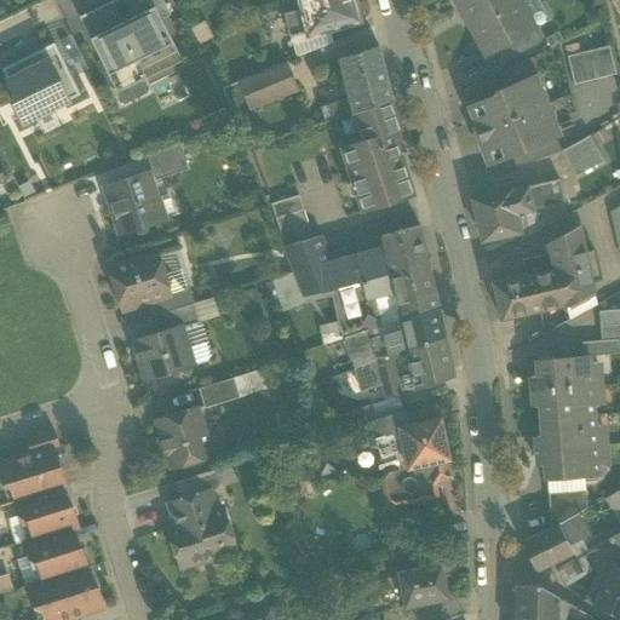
[(148,0),(118,0),(81,17),(113,89),(176,61),(148,0)]
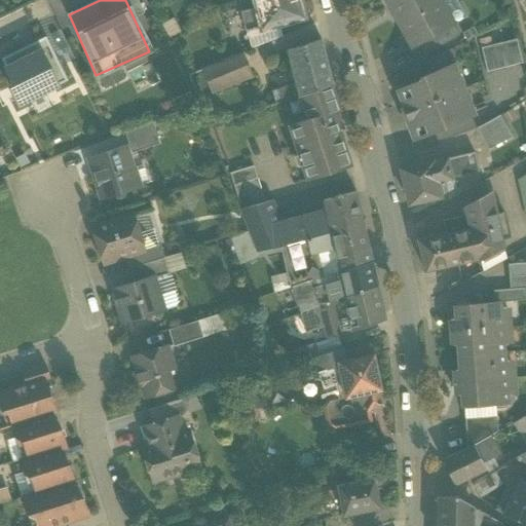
[(295,0),(257,0),(264,25),(300,16),(295,0)]
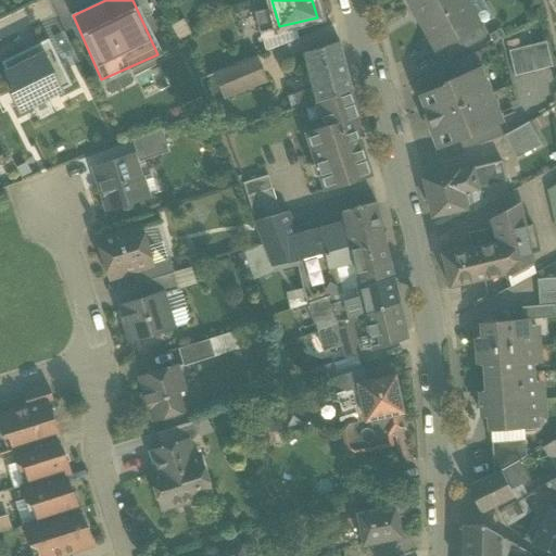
[(465,0),(412,0),(409,1),(418,15),(415,17),(420,27),(424,25),(466,1),(465,0)]
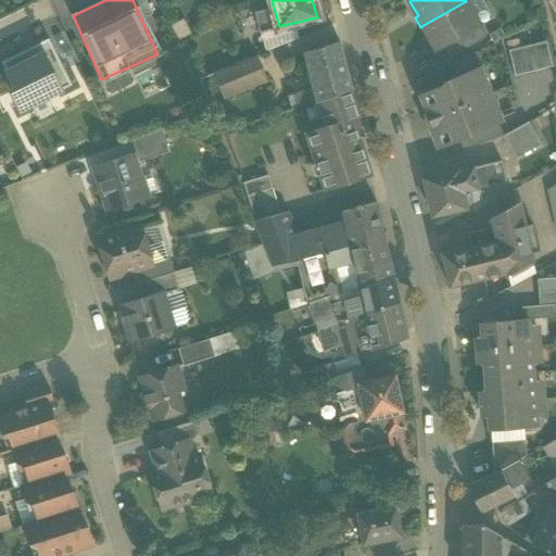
[(466,1),(424,25),(432,41),(429,43),(434,53),(462,37),(480,26),(466,1)]
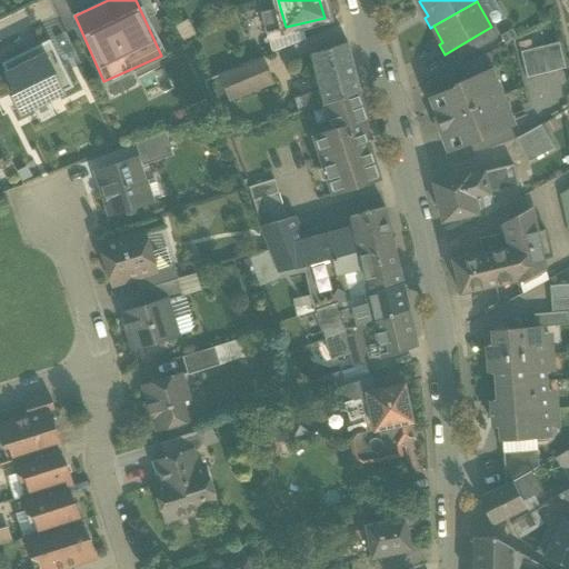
[(65,32),(49,40),(65,72),(80,65),(65,32)]
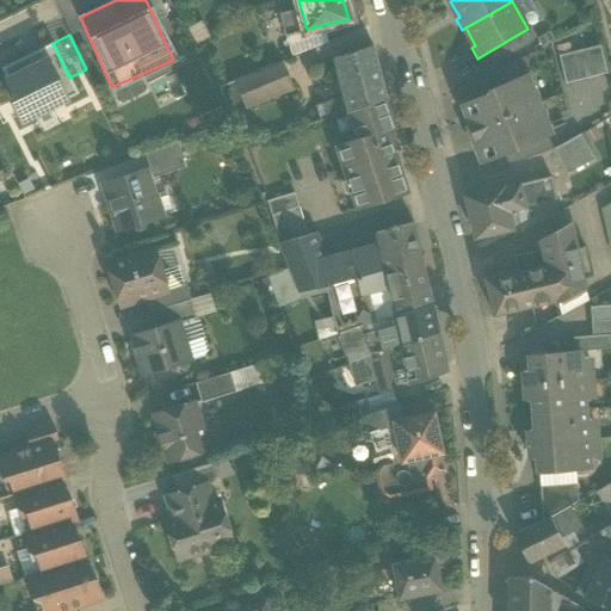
[(507,41),(477,59),(483,69),(513,51),(507,41)]
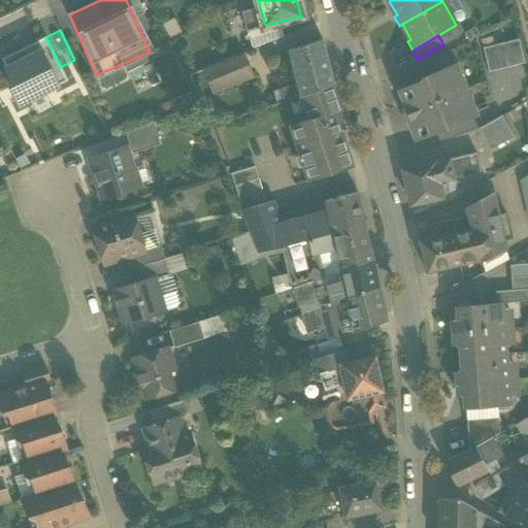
[(45,37),(1,60),(13,85),(9,87),(19,106),(67,81),(60,67),(45,37)]
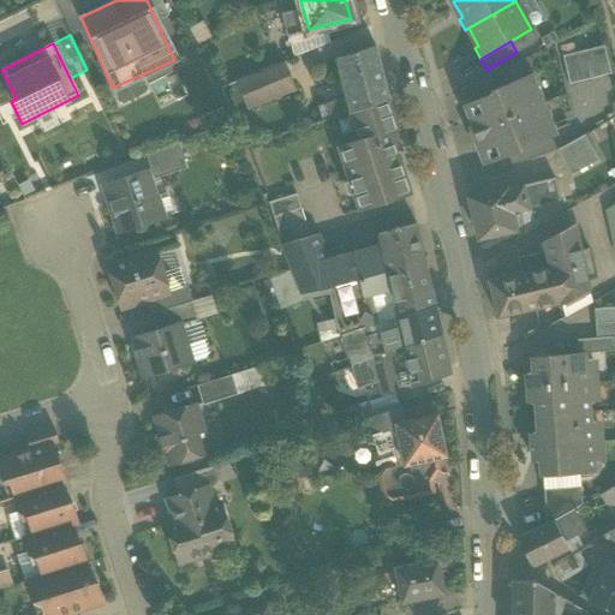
[(375,46),(336,59),(347,97),(351,113),(386,101),(388,100),(375,46)]
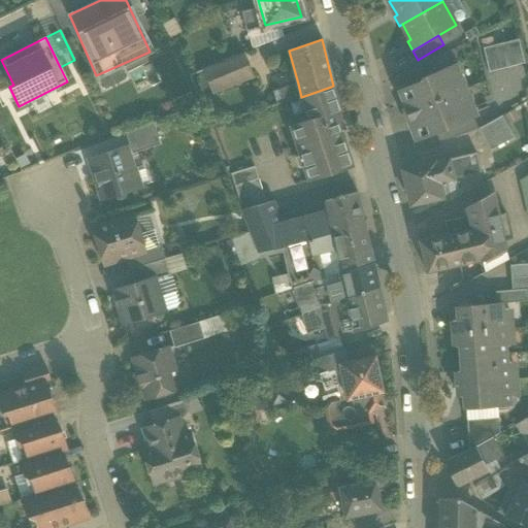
[(519,40),(483,48),(489,72),(524,64),(519,40)]
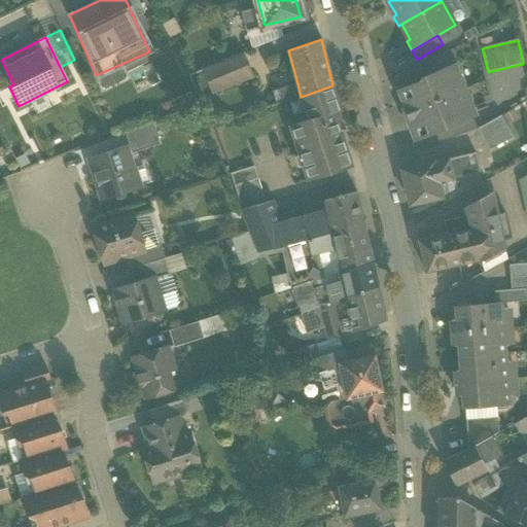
[(447,51),(426,63),(431,74),(453,66),(447,51)]
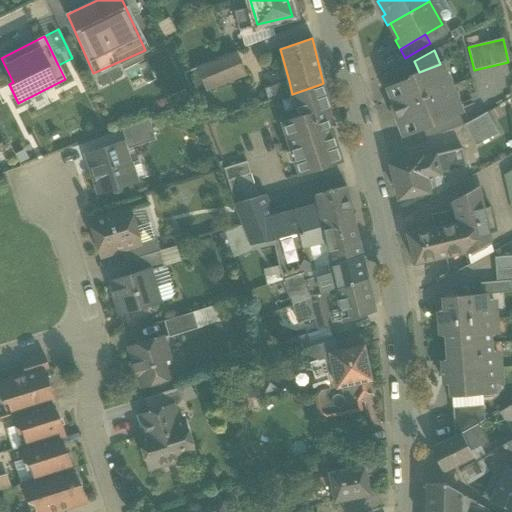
[(235,53),(195,69),(206,91),(244,75),(235,53)]
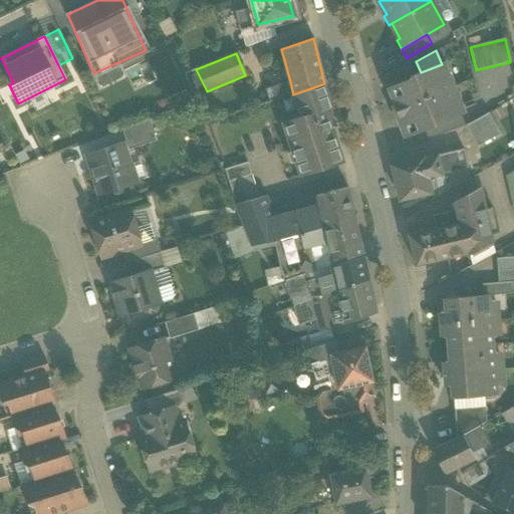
[(421,72),(413,75),(415,78),(390,88),(396,104),(394,105),(406,137),(462,113),(442,64),(421,72)]
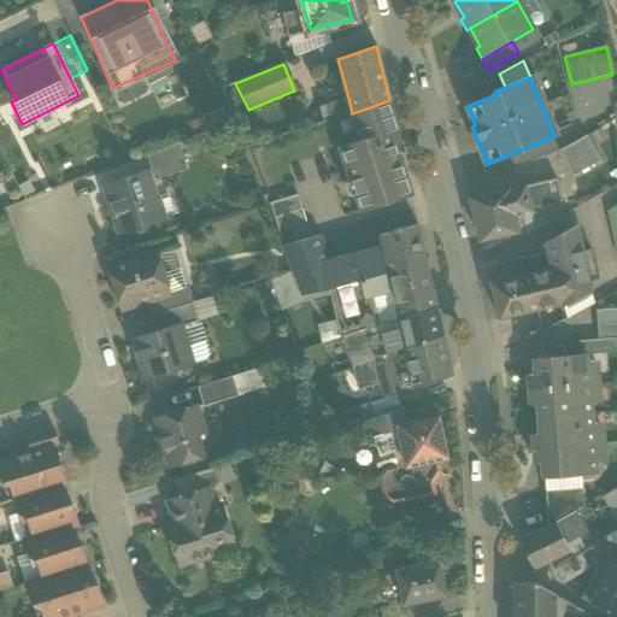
[(348,98),(321,109),(323,122),(352,113),(348,98)]
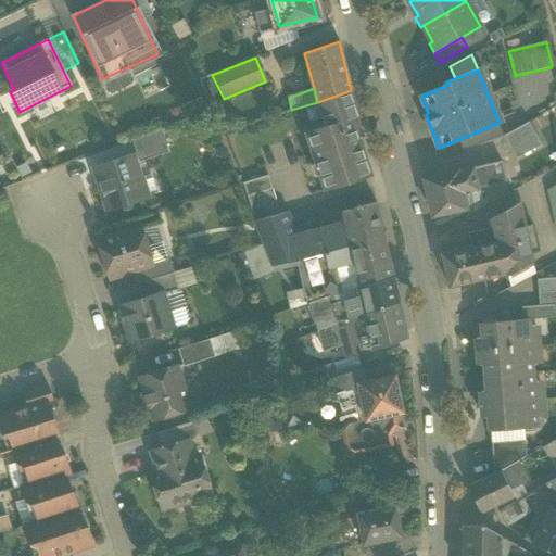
[(349,91),(317,102),(325,126),(306,133),(326,190),(370,176),(355,133),(359,131),(355,119),(357,118),(349,91)]
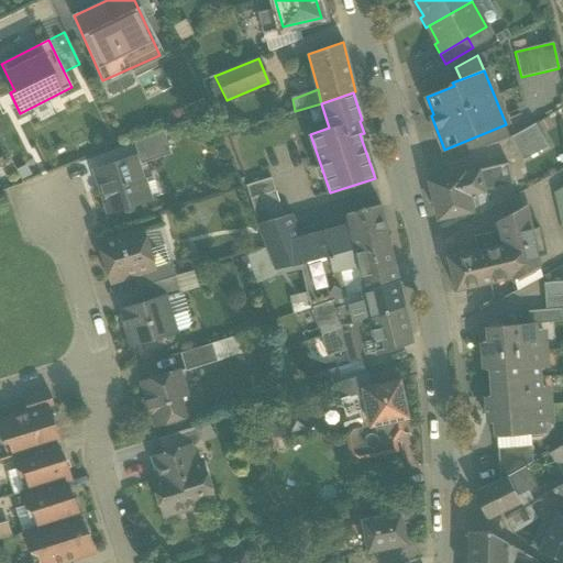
[(534,123),(509,138),(523,162),(548,147),(534,123)]
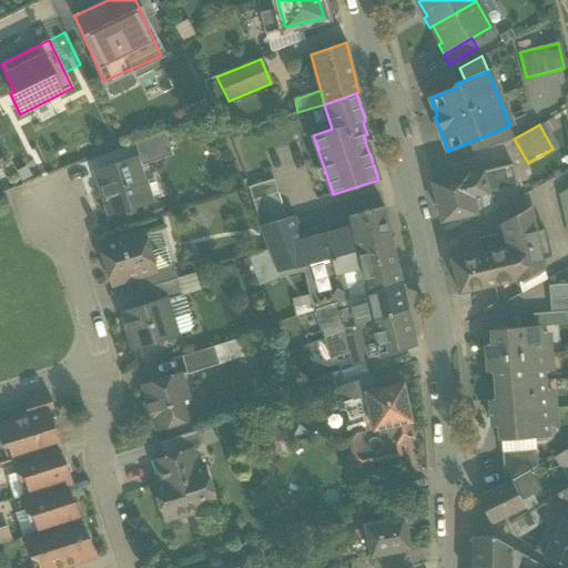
[(164,132),(134,143),(142,165),(171,155),(164,132)]
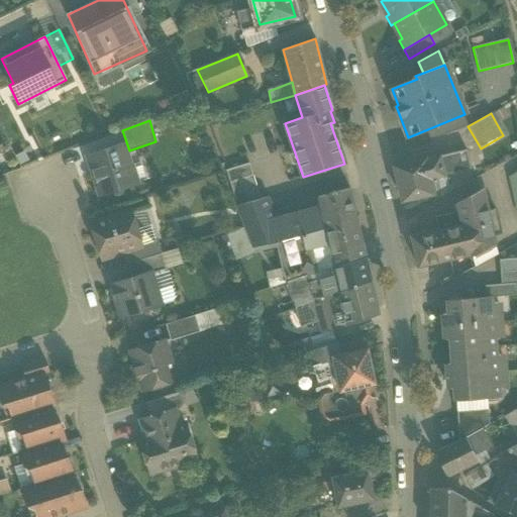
[(123,145),(90,157),(95,171),(93,172),(100,194),(132,184),(127,168),(129,167),(123,145)]
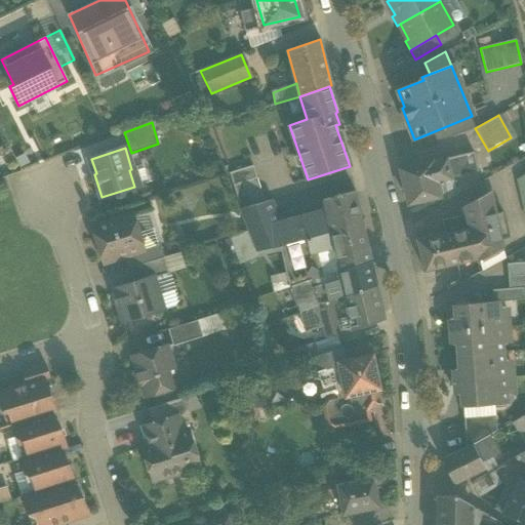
[(473,155),(445,161),(449,176),(476,169),(473,155)]
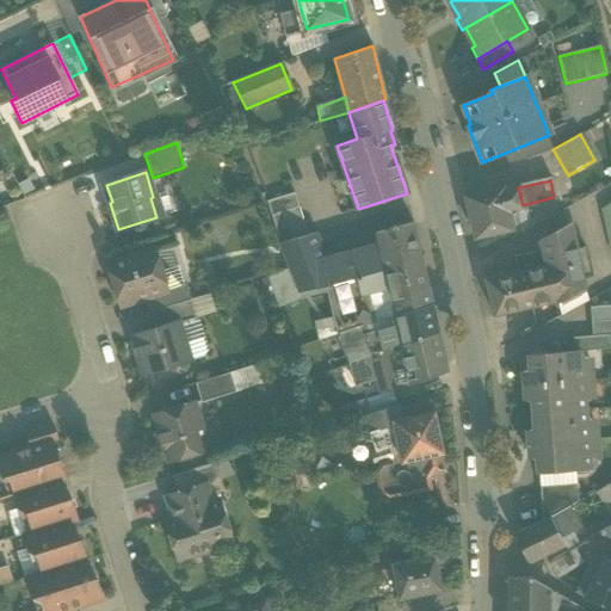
[(501,189),(466,197),(475,238),(511,229),(506,210),(523,205),(518,187),(501,190),(501,189)]
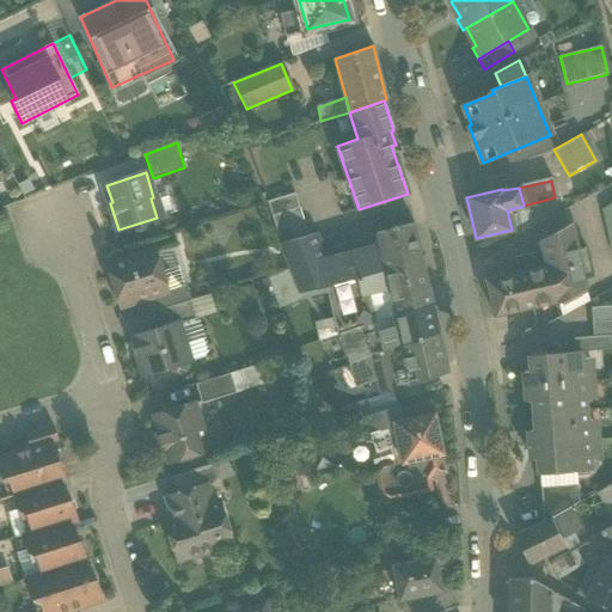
[(295,194),(267,202),(280,243),(307,234),(295,194)]
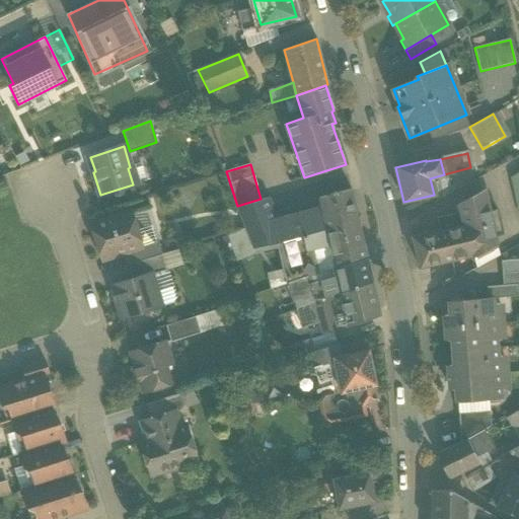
[(351,190),(320,198),(323,212),(327,228),(358,220),(351,190)]
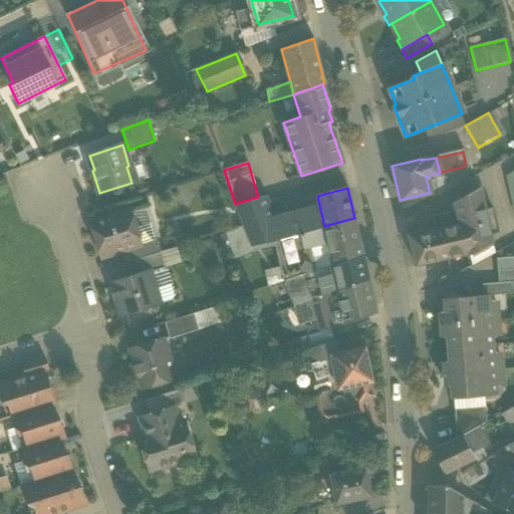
[(492,242),(480,189),(455,203),(456,211),(459,223),(461,222),(468,254),(470,253),(492,242)]
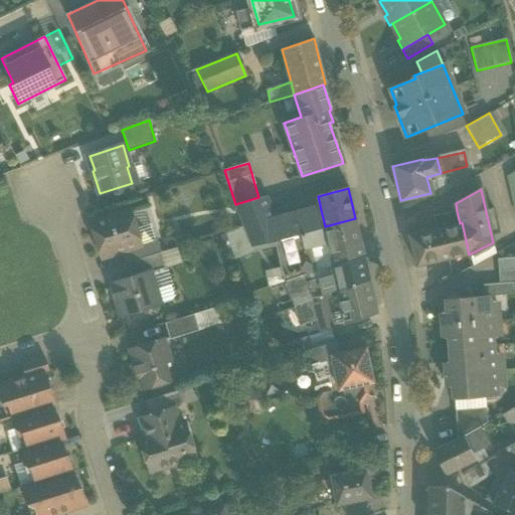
[(265,197),(235,205),(245,231),(275,223),(265,197)]
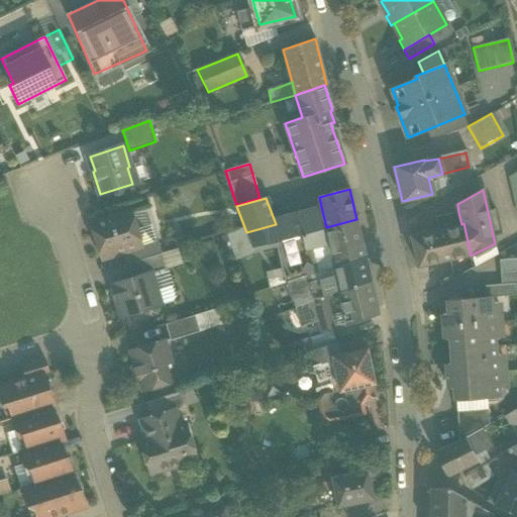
[(276,224),(246,232),(252,247),(276,241),(326,227),(322,211),(276,224)]
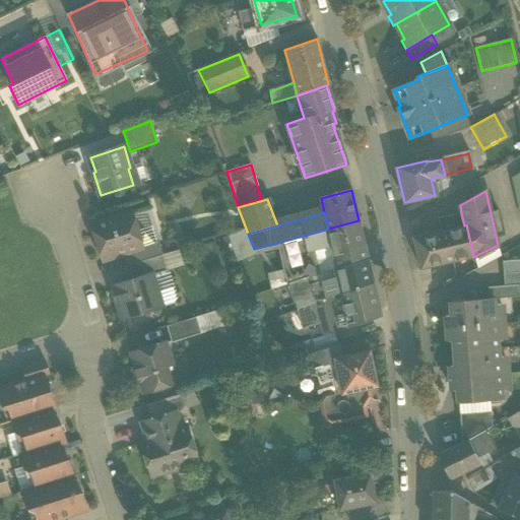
[(131,213),(91,225),(103,260),(123,254),(142,248),(141,247),(131,213)]
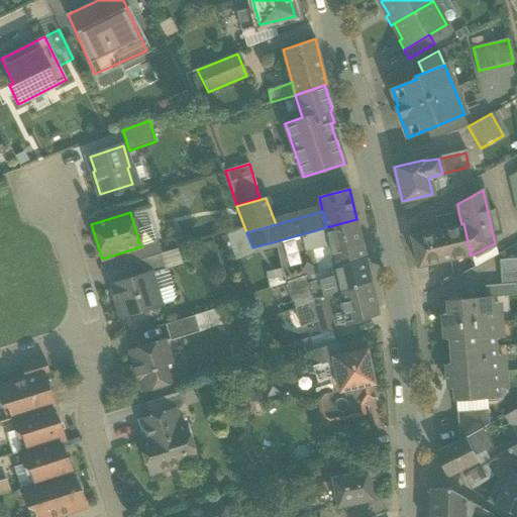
[(458,212),(435,217),(438,229),(410,236),(417,268),(471,255),(463,223),(461,224),(458,212)]
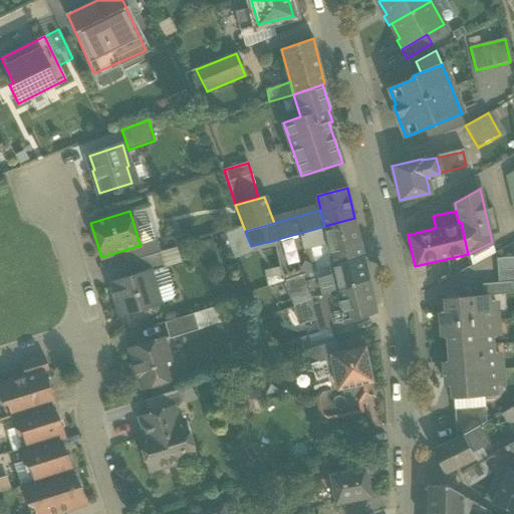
[(324,226),(274,240),(281,267),(300,262),(329,253),(329,254),(360,245),(354,218),(324,226)]
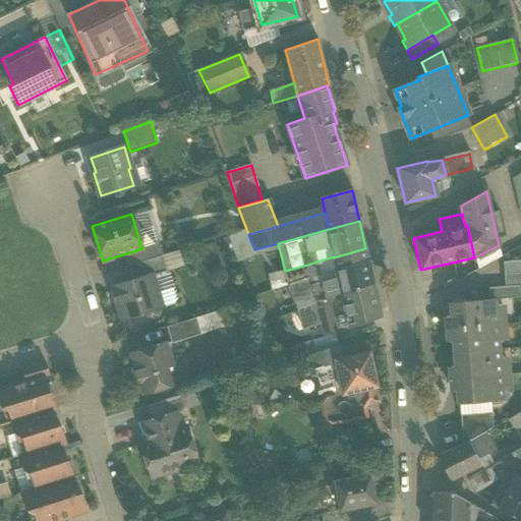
[(142,248),(123,254),(127,267),(163,255),(159,242),(141,247),(142,248)]
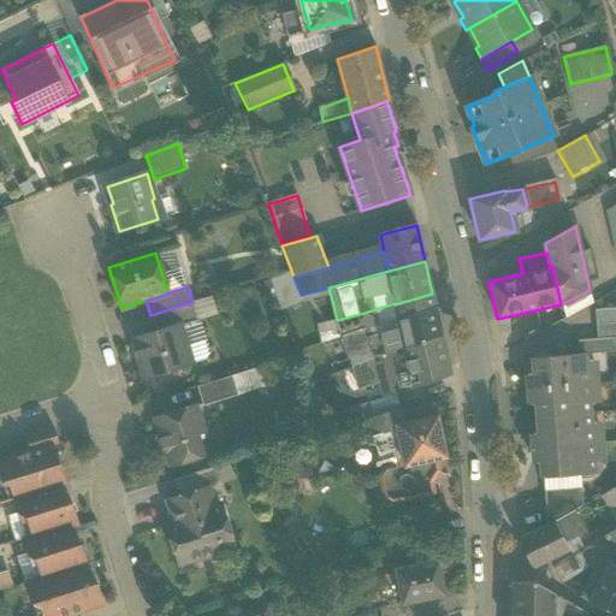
[(193,302),(150,315),(155,331),(178,324),(179,326),(199,320),(193,302)]
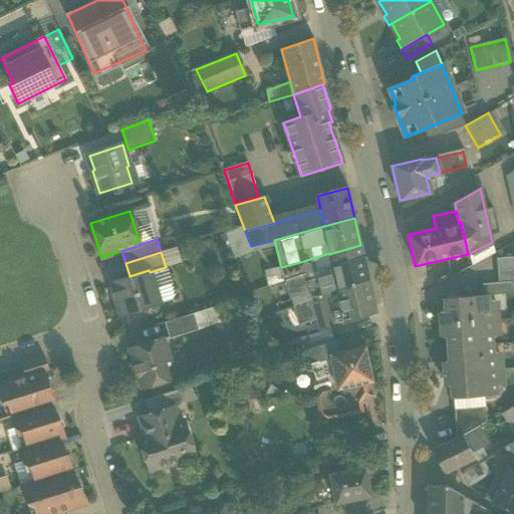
[(362,255),(305,274),(304,274),(284,281),(293,305),(368,279),(362,255)]
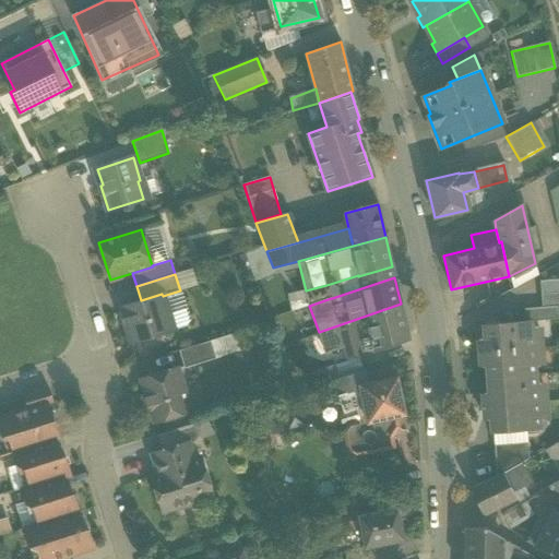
[(558,280),(539,282),(540,295),(558,293),(558,280)]
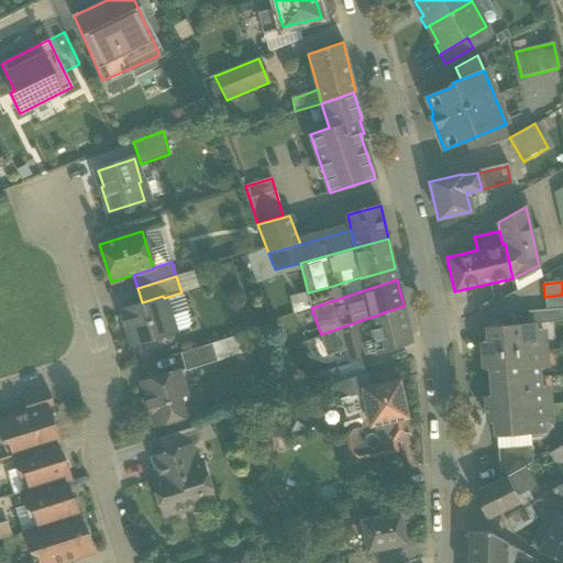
[(562,295),(544,297),(545,310),(561,309),(562,308),(562,295)]
